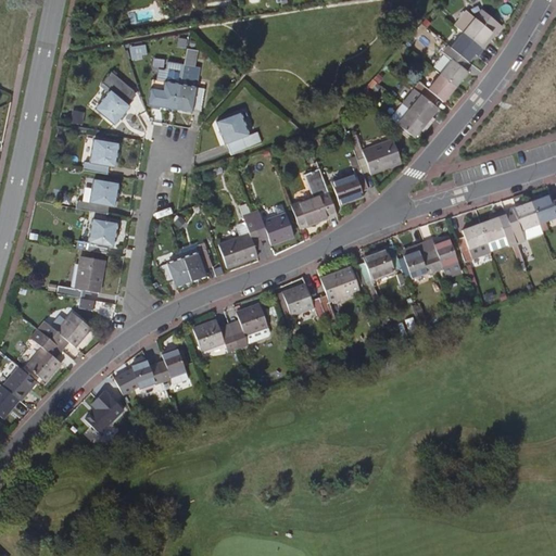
[(482,10),(475,19),(466,11),(454,25),(464,33),(483,49),(489,42),(485,40),(488,37),(491,40),(502,26),(482,10)]
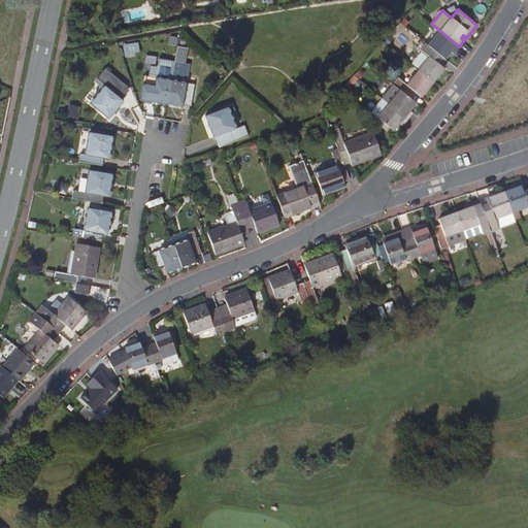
[(459,46),(440,31),(429,45),(444,58),(451,51),(454,53),(459,46)]
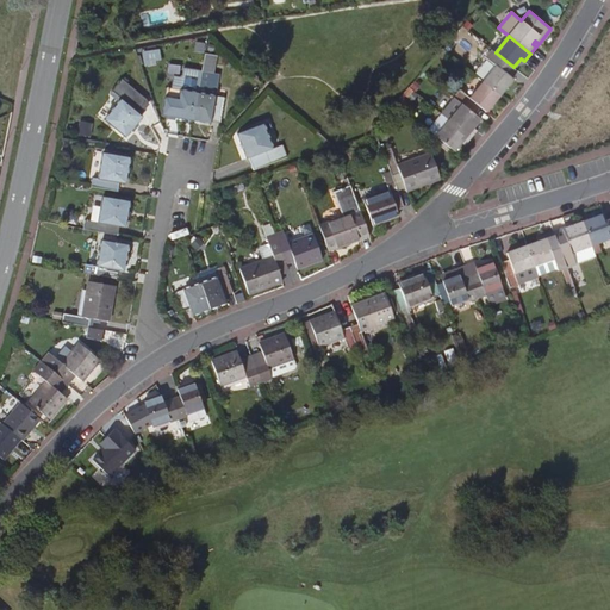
[(514,67),(496,53),(493,50),(486,57),(497,66),(484,82),(499,95),(512,79),(508,74),(514,67)]
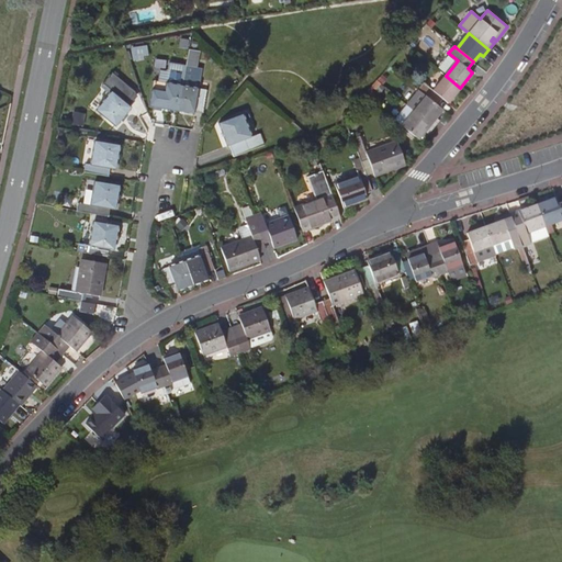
[(146,56),(144,47),(133,48),(135,62),(141,60),(139,57),(146,56)]
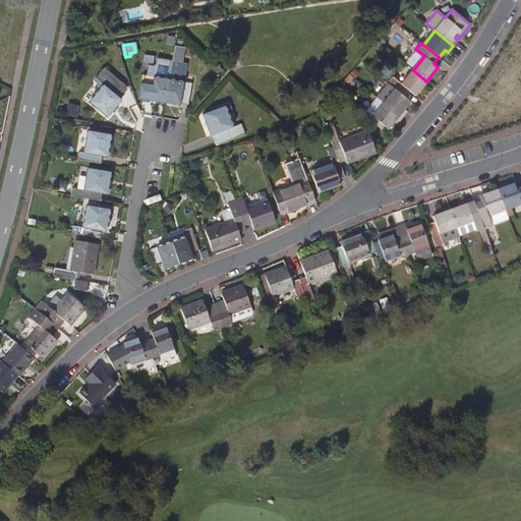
[(172,63),(165,104),(180,107),(180,106),(187,107),(191,85),(185,84),(188,66),(181,65),(184,51),(175,49),(173,63),(172,63)]
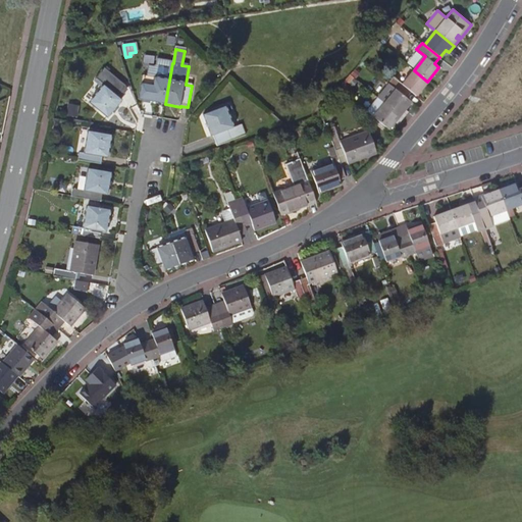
[(165,104),(172,63),(156,60),(155,72),(148,71),(147,77),(143,100),(165,104)]
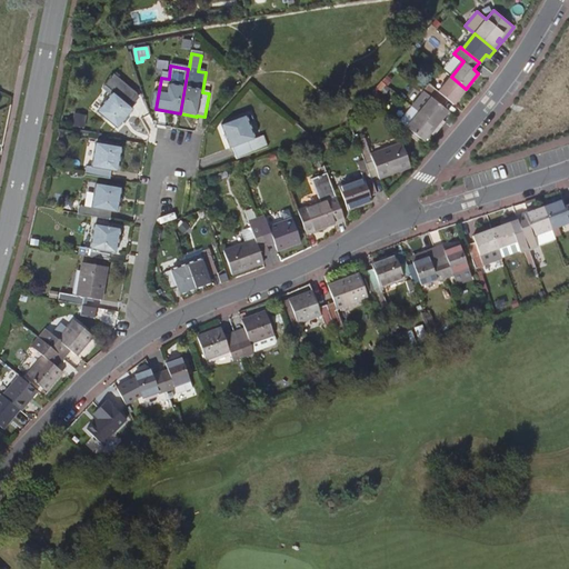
[(138,95),(115,76),(106,86),(113,92),(98,111),(117,128),(132,109),(129,106),(138,95)]
